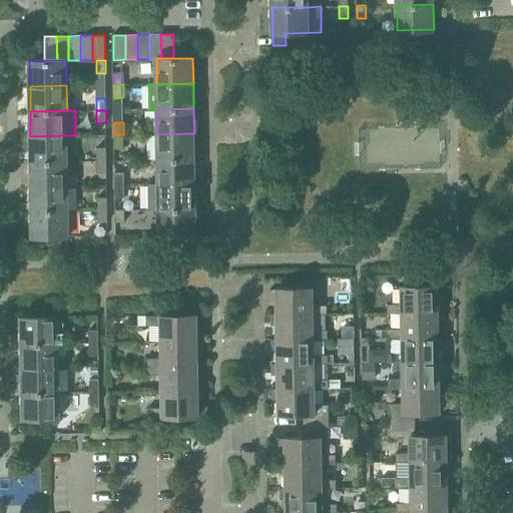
[(157,134),(158,159),(194,158),(194,133),(157,134)]
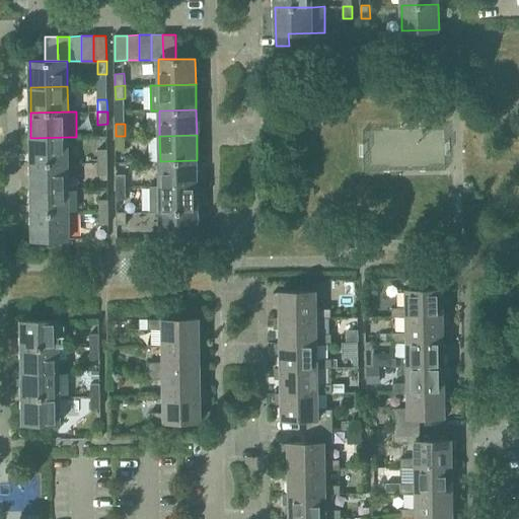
[(125,136),(116,136),(116,149),(125,149),(125,136)]
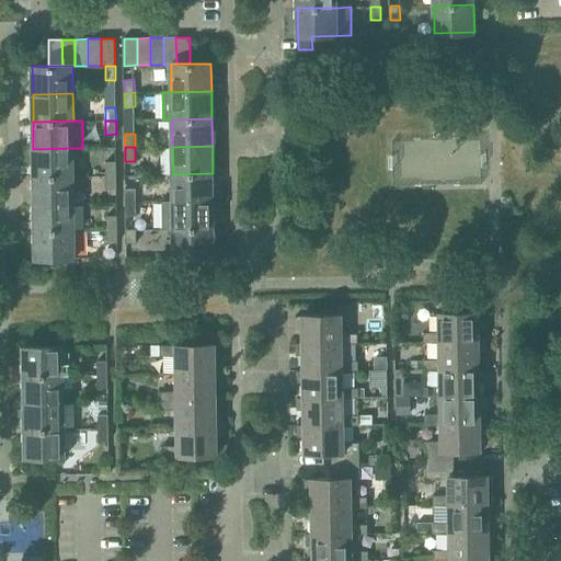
[(33,149),(34,176),(75,175),(73,148),(33,149)]
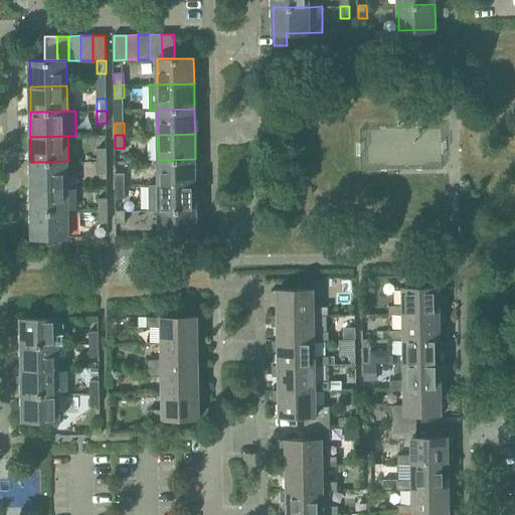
[(98,149),(98,161),(107,160),(107,148),(98,149)]
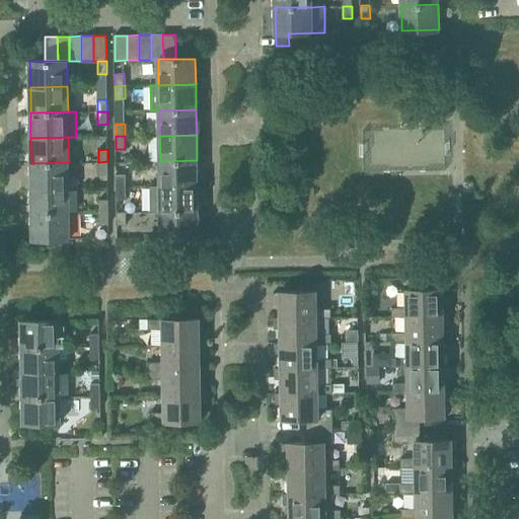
[(160,161),(160,186),(198,186),(197,160),(160,161)]
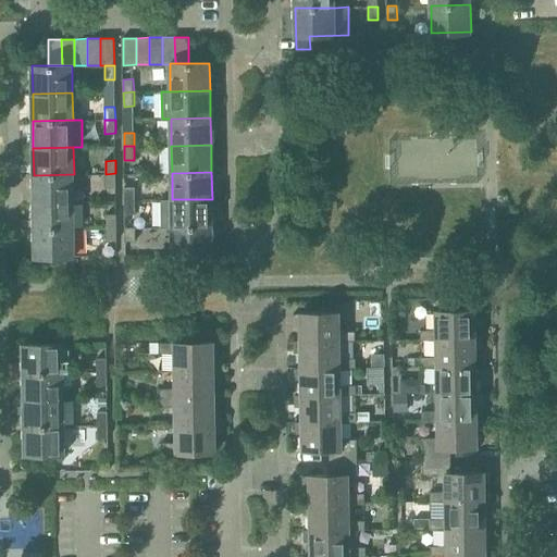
[(115,173),(106,174),(106,187),(116,187),(115,173)]
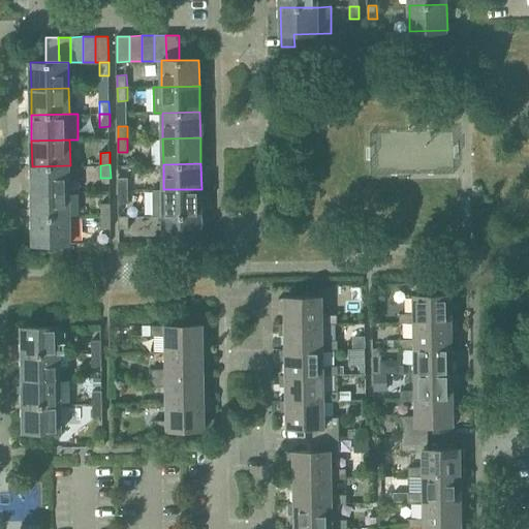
[(32,166),(32,192),(70,191),(70,165),(32,166)]
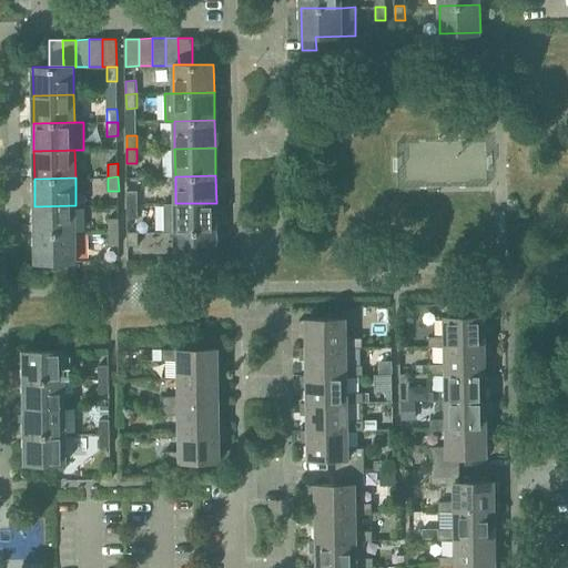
[(128,191),(128,204),(138,204),(138,191),(128,191)]
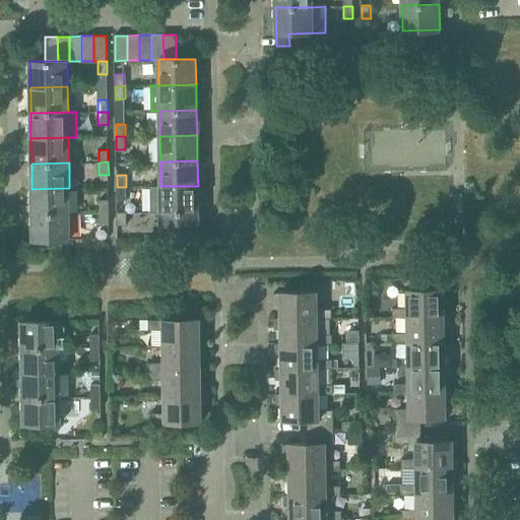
[(151,212),(161,211),(198,211),(198,186),(160,186),(150,187),(151,212)]
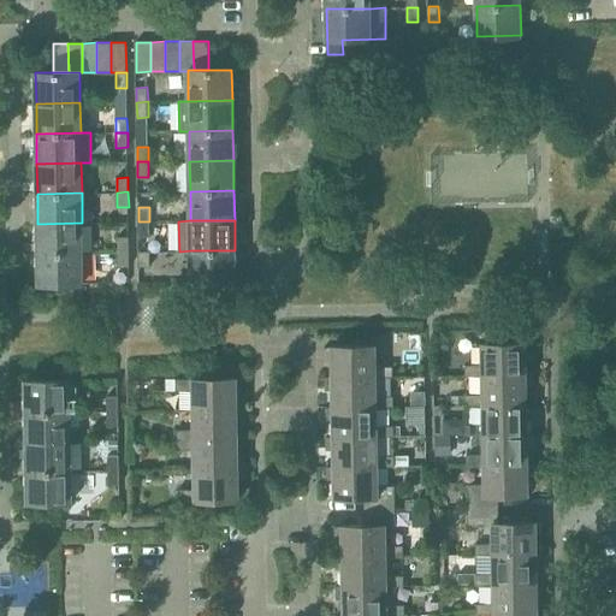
[(149,221),(138,221),(138,237),(149,236),(149,221)]
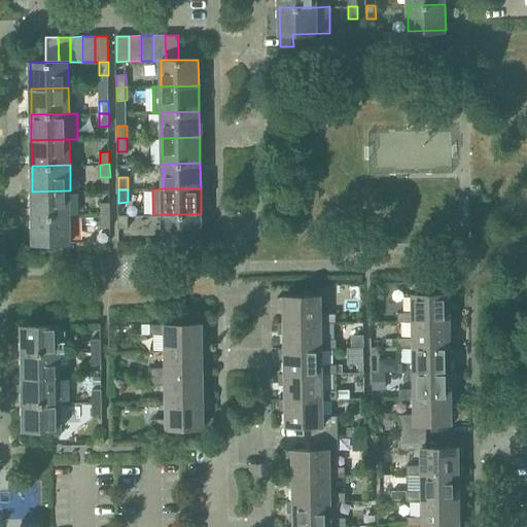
[(32,191),(33,217),(70,216),(70,190),(32,191)]
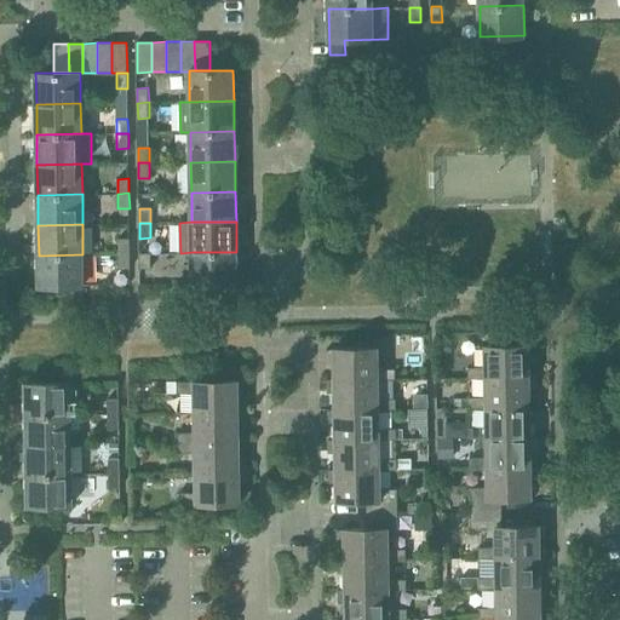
[(119,239),(119,253),(130,253),(130,239),(119,239)]
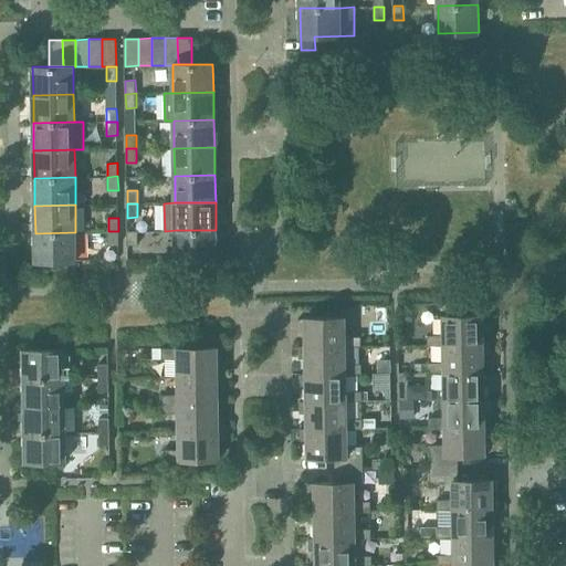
[(216,230),(176,230),(176,259),(217,258),(216,230)]
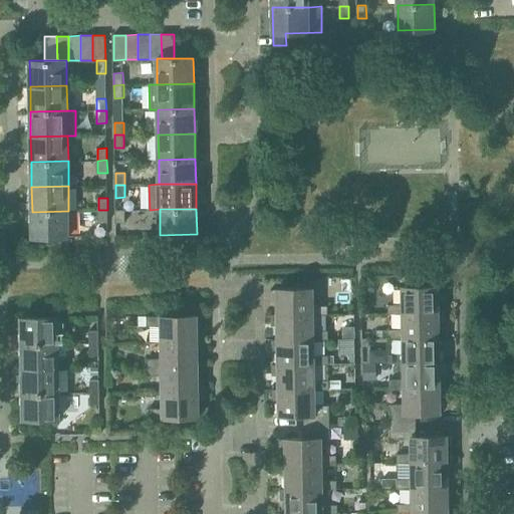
[(107,210),(98,210),(98,223),(107,223),(107,210)]
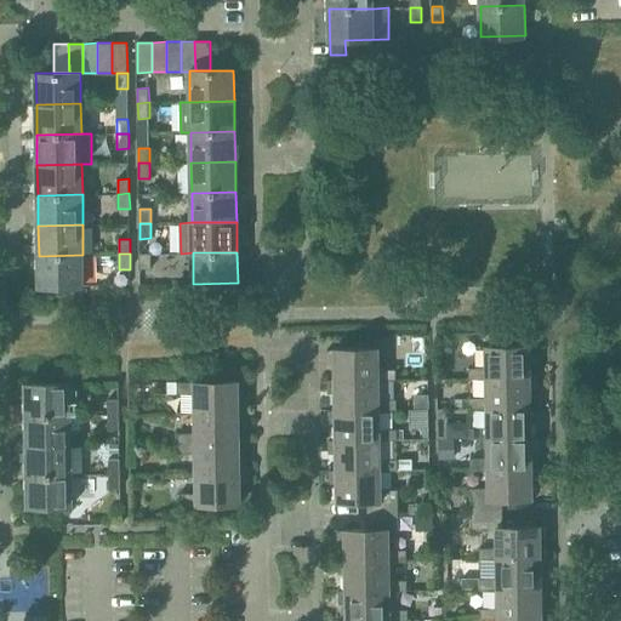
[(140,254),(140,269),(152,268),(151,254),(140,254)]
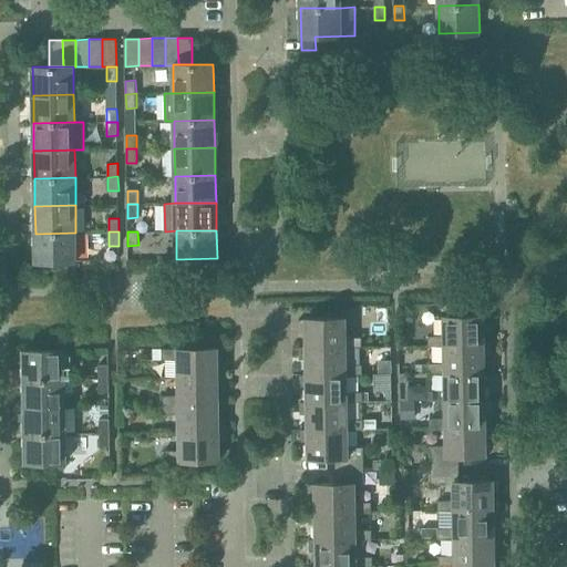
[(75,233),(35,234),(35,261),(76,260),(75,233)]
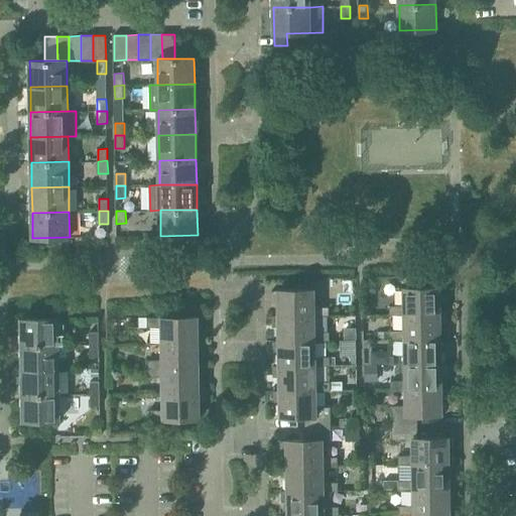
[(440,277),(408,278),(408,287),(440,287),(440,277)]
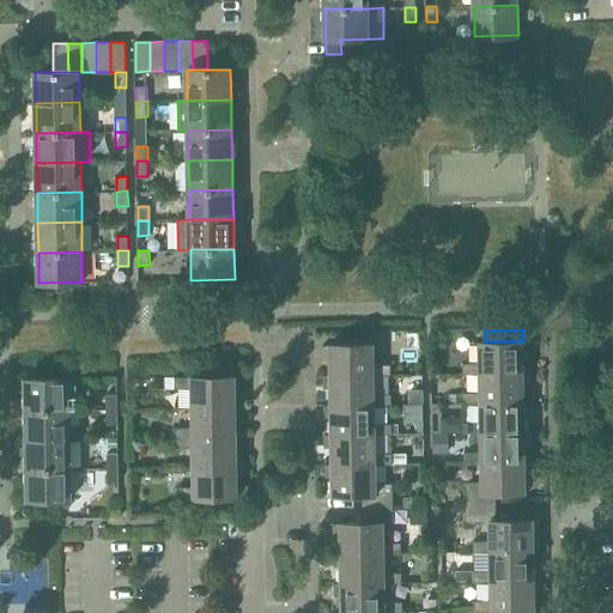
[(463,374),(480,374),(523,372),(523,371),(523,354),(529,354),(529,344),(530,344),(530,343),(523,343),(523,341),(479,343),(480,363),(463,363),(463,374)]
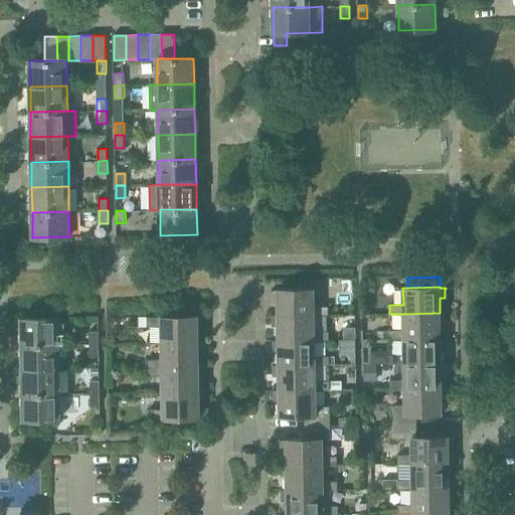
[(278,300),(278,315),(315,315),(329,315),(329,306),(315,306),(314,289),(278,290),(272,290),(272,292),(273,292),(273,301),(278,300)]
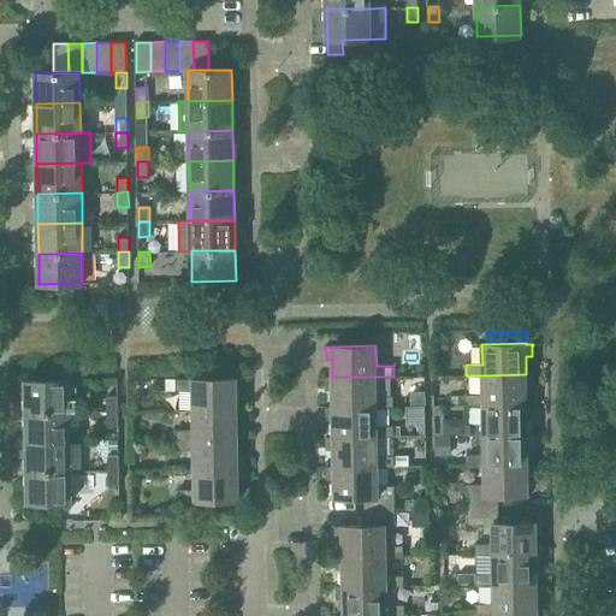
[(466,406),(483,406),(483,404),(527,404),(527,403),(527,385),(533,385),(532,375),(534,375),(534,373),(526,373),(526,374),(483,375),(483,395),(466,395),(466,406)]
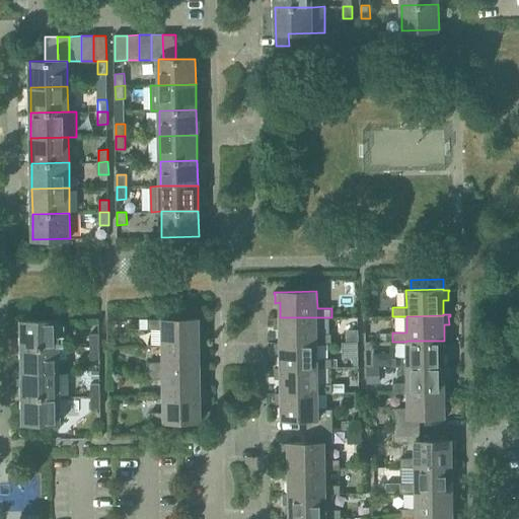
[(280,327),(281,343),(317,342),(317,343),(331,343),(331,334),(317,334),(317,317),(280,317),(274,317),(274,318),(275,318),(275,327),(280,327)]
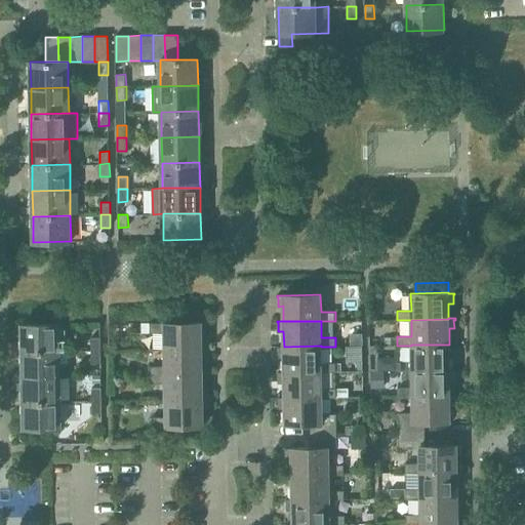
[(165,332),(165,349),(207,349),(207,338),(202,338),(202,322),(150,323),(151,332),(165,332)]
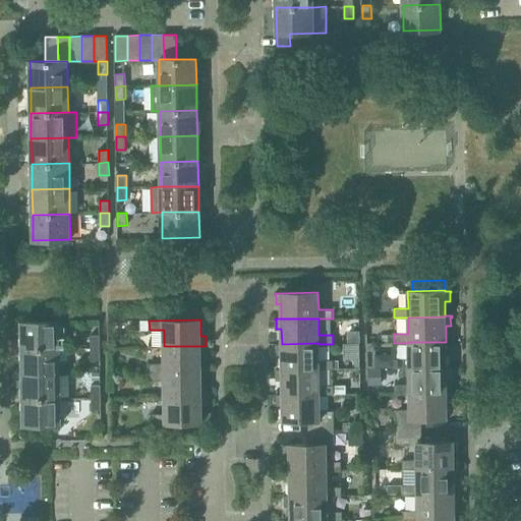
[(21,323),(22,348),(59,348),(59,322),(21,323)]
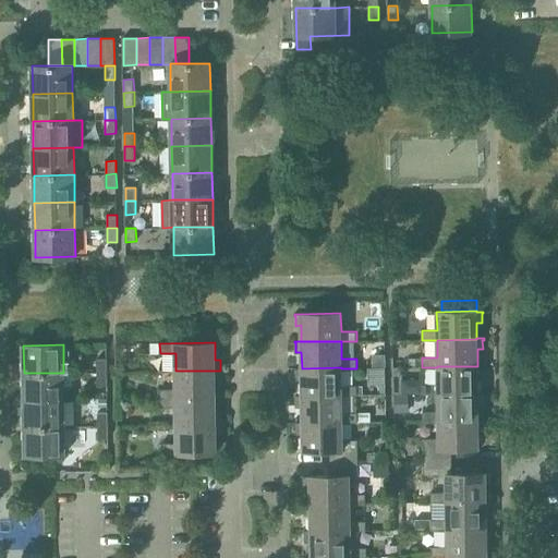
[(384,355),(373,355),(373,367),(384,367),(384,355)]
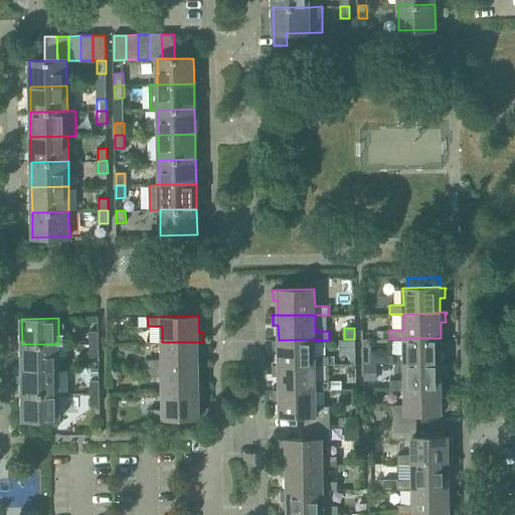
[(90,331),(90,343),(100,343),(99,331),(90,331)]
